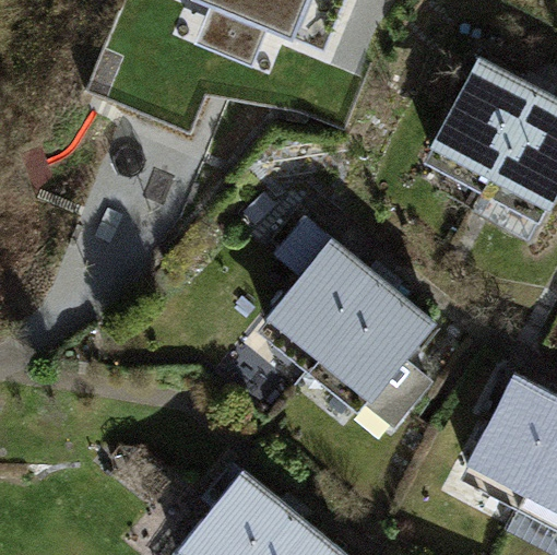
[(166,0),(329,63),(353,0),(166,0)]
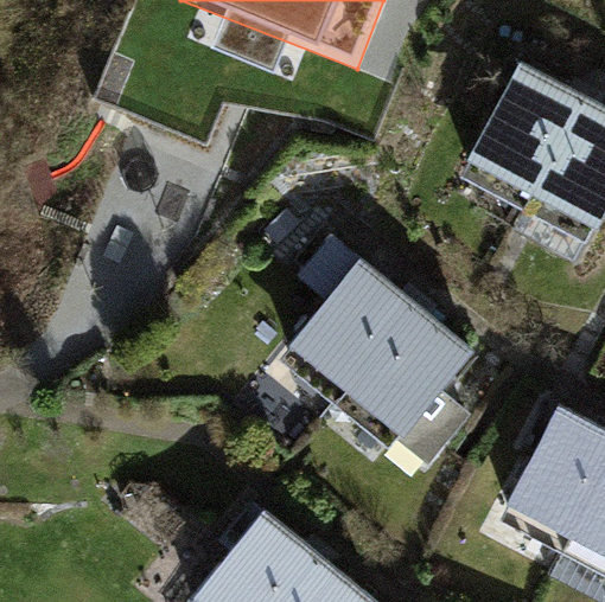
[(581,95),(520,61),(471,153),(534,185),(581,95)]
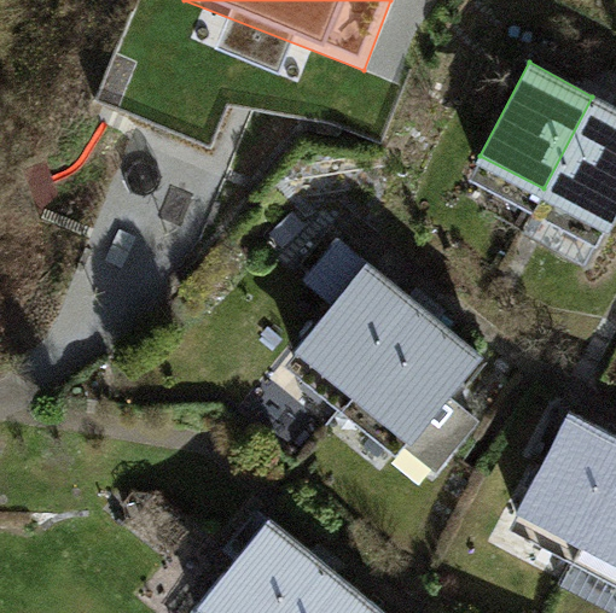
[(615,109),(592,97),(544,188),(609,223),(615,209),(615,109)]
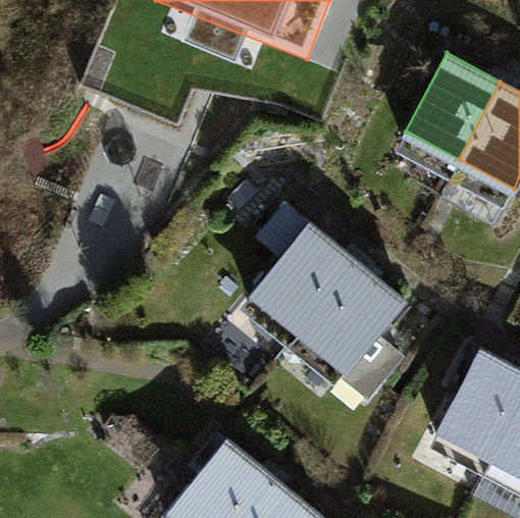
[(409,297),(282,199),(253,237),(281,258),(245,304),(343,380),(409,297)]
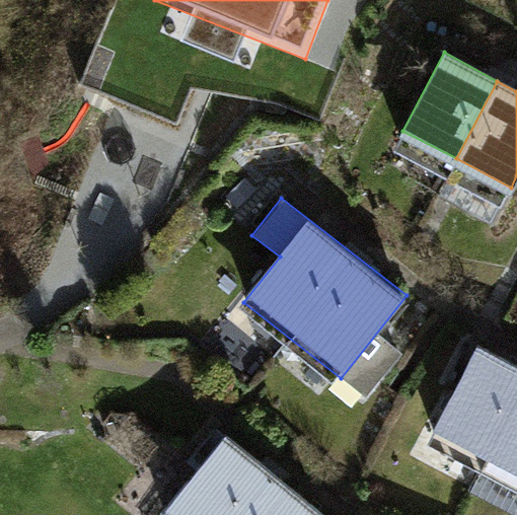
[(516,367),(476,347),(434,426),(516,469),(516,367)]
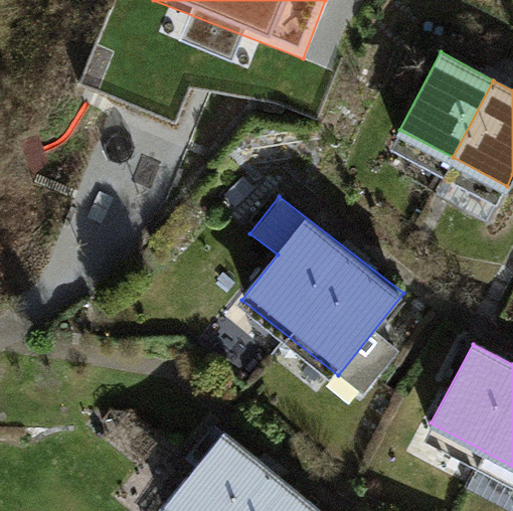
[(239,510),(272,473),(222,434),(160,510),(239,510)]
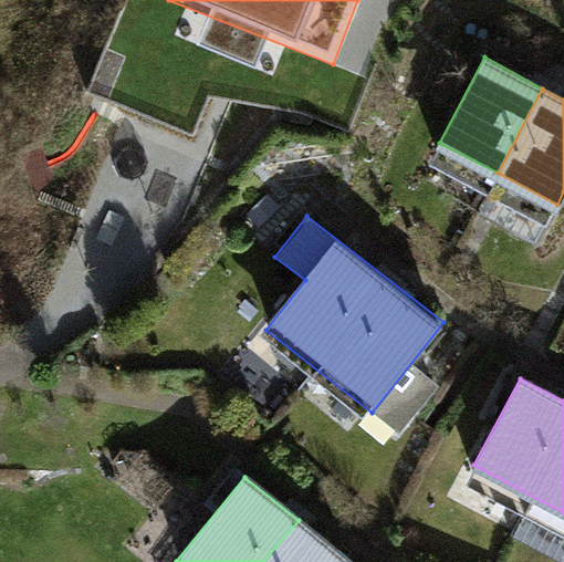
[(350,561),(299,520),(263,561),(350,561)]
